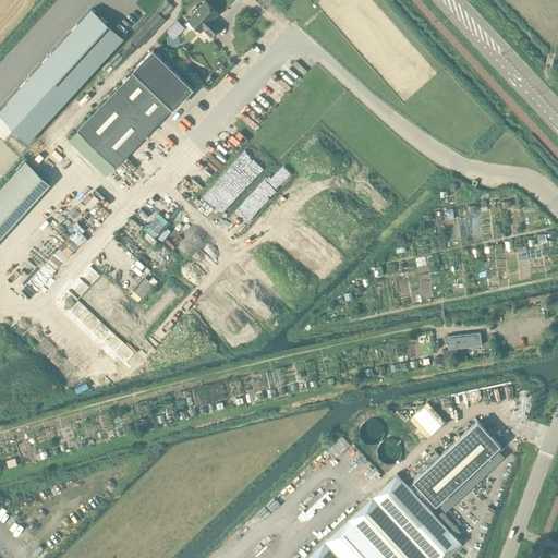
[(206,0),(198,8),(197,5),(195,5),(192,9),(193,11),(194,12),(187,19),(201,32),(203,28),(211,37),(221,26),(213,19),(218,12),(206,0)]
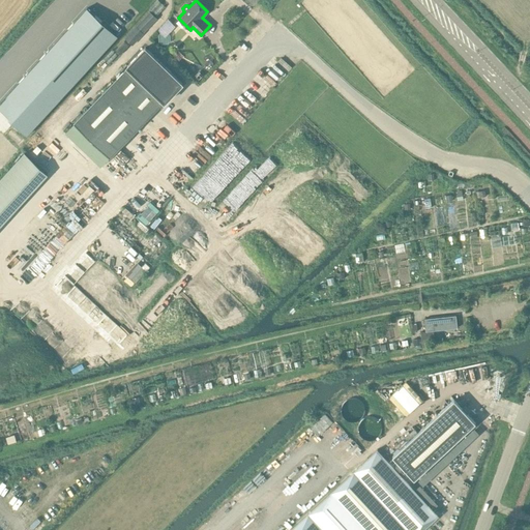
[(88,8),(0,104),(0,110),(27,136),(118,36),(88,8)]
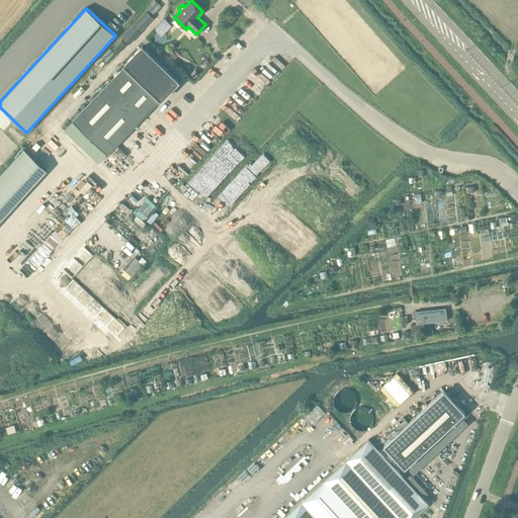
[(154,17),(147,11),(134,24),(141,31),(154,17)]
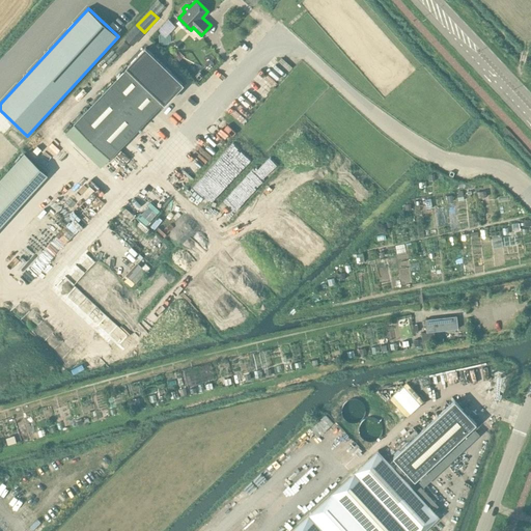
[(136,25),(124,37),(133,46),(144,33),(136,25)]
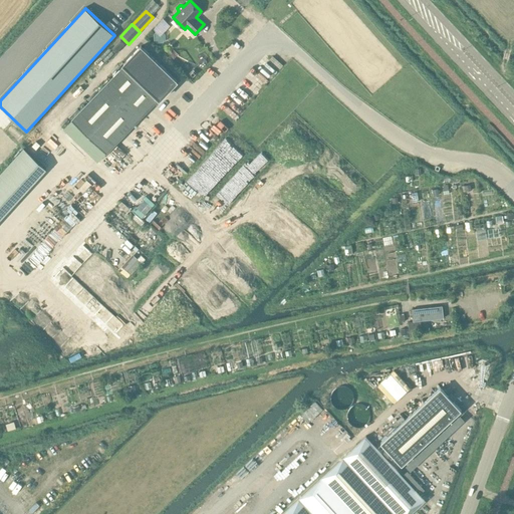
[(121,38),(112,47),(117,51),(125,42),(121,38)]
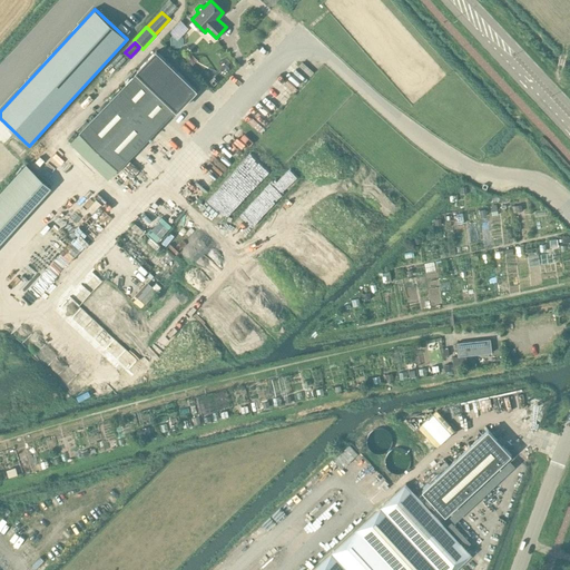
[(80,131),(118,168),(176,108),(177,109),(196,89),(156,50),(137,70),(138,71),(80,131)]
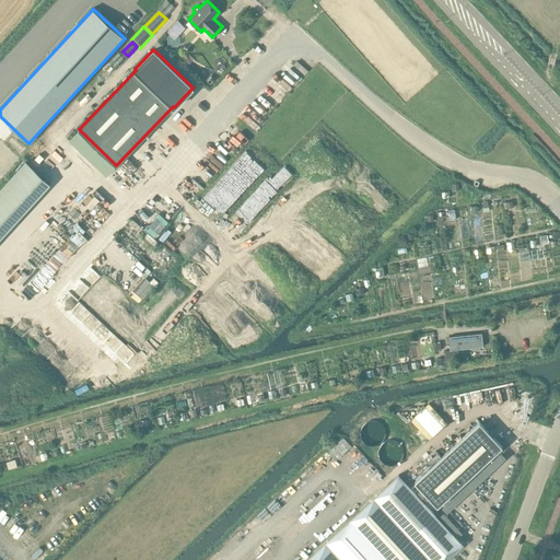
[(25,162),(0,189),(0,238),(50,184),(25,162)]
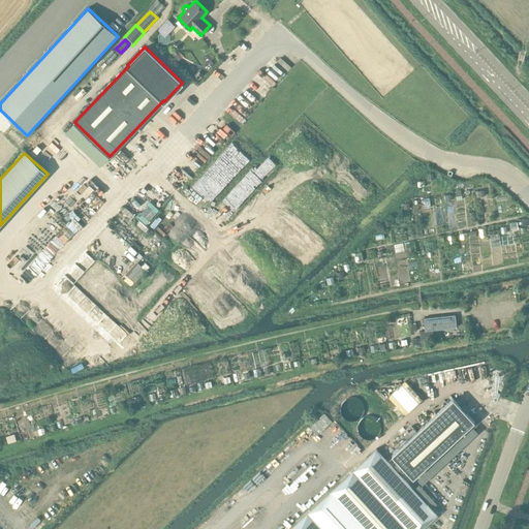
[(457,327),(455,314),(424,317),(425,331),(457,327)]
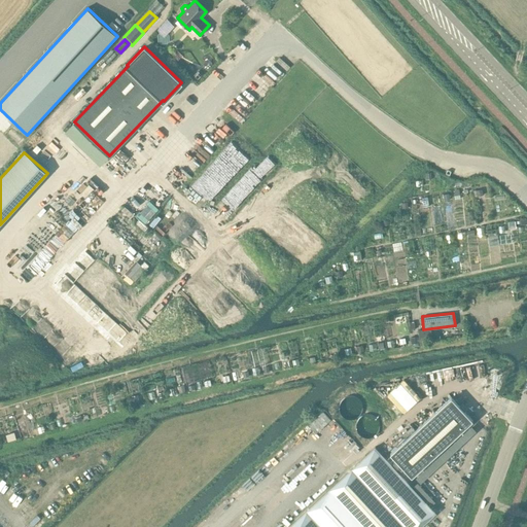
[(341,432),(239,526),(419,526),(435,513),(405,478),(399,472),(405,468),(412,477),(473,420),(452,396),(390,453),(400,464),(396,468),(375,447),(363,457),(341,432)]
